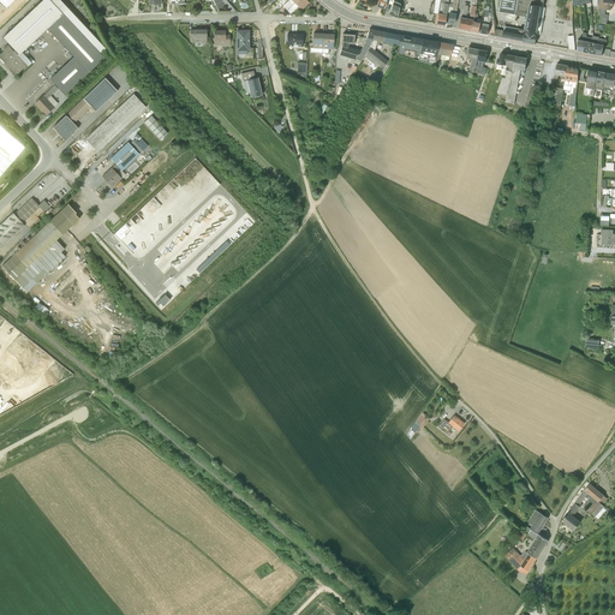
[(73,57),(95,36),(60,0),(42,0),(3,37),(15,49),(13,51),(7,45),(3,49),(3,51),(0,53),(0,58),(16,75),(23,69),(24,70),(31,63),(22,52),(47,29),(73,57)]
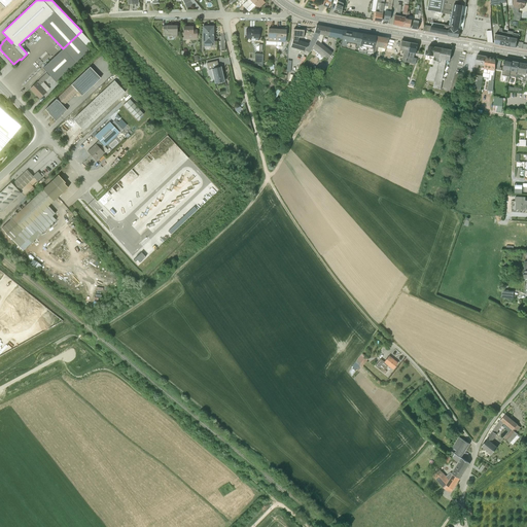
[(258,9),(265,2),(262,0),(247,0),(242,5),(248,12),(255,6),(258,9)]
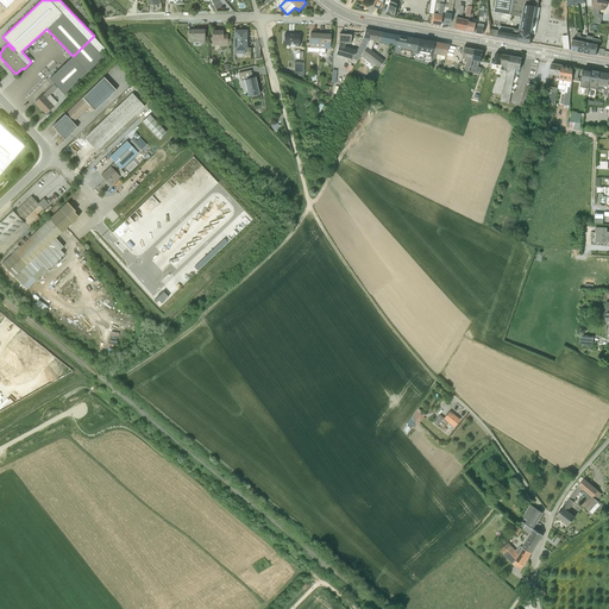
[(396,0),(389,0),(384,14),(394,18),(396,0)]
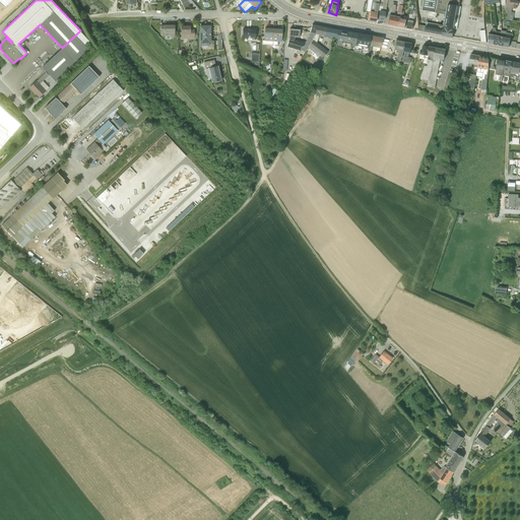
[(370,12),(369,21),(376,22),(377,10),(378,3),(378,0),(367,0),(366,11),(370,11),(370,12)]
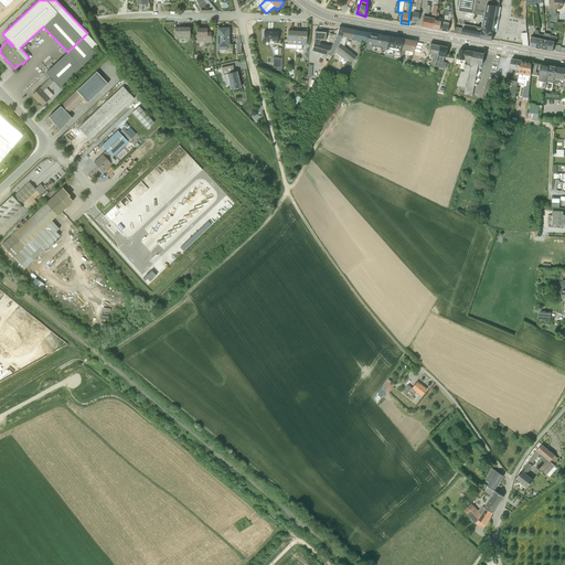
[(417,23),(420,0),(416,0),(416,4),(411,3),(409,11),(412,11),(411,22),(417,23)]
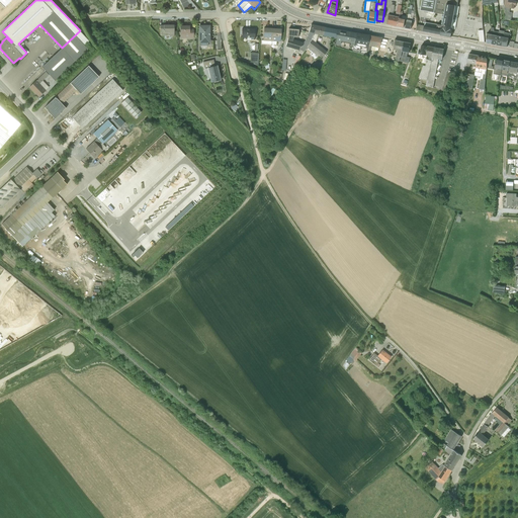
[(397,0),(397,3),(398,3),(396,14),(393,13),(390,25),(397,26),(402,0),(397,0)]
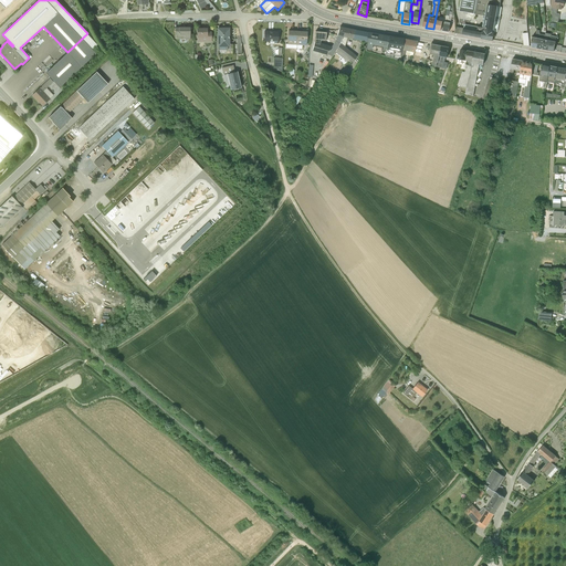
[(475,13),(477,0),(461,0),(460,11),(474,13),(475,13)]
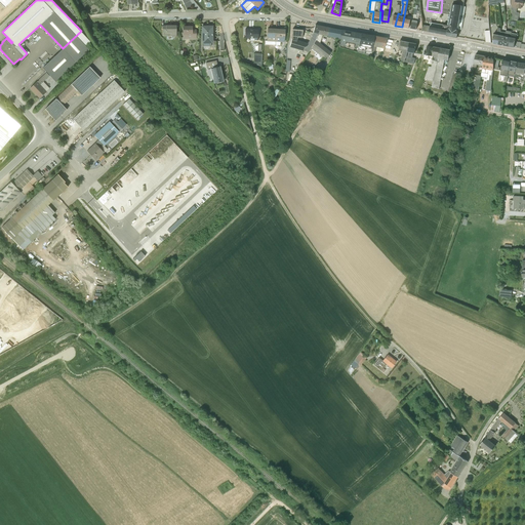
[(430,26),(430,31),(429,32),(446,35),(446,36),(447,36),(450,36),(452,37),(456,37),(457,37),(458,30),(456,30),(457,29),(457,28),(458,28),(462,6),(463,6),(465,0),(442,0),(441,12),(448,14),(450,14),(448,26),(447,26),(431,23),(430,26)]
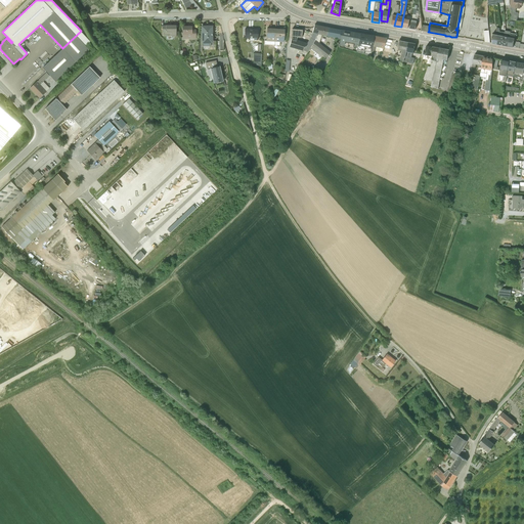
[(516,0),(510,0),(510,7),(520,8),(521,5),(522,5),(522,1),(516,0)]
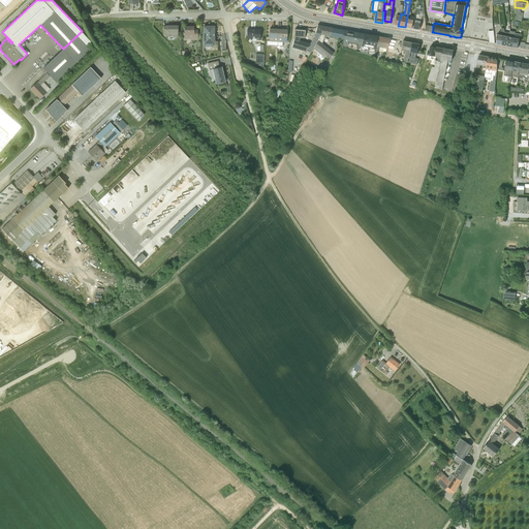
[(401,13),(403,5),(400,4),(397,16),(396,14),(395,25),(398,26),(401,13)]
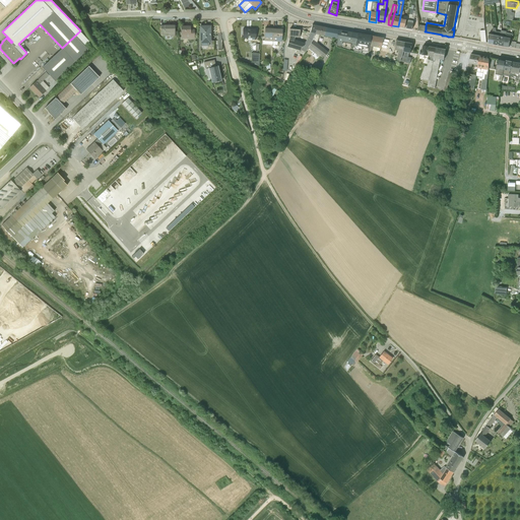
[(414,5),(411,5),(406,27),(412,28),(414,20),(413,20),(414,17),(415,13),(413,13),(412,13),(414,5)]
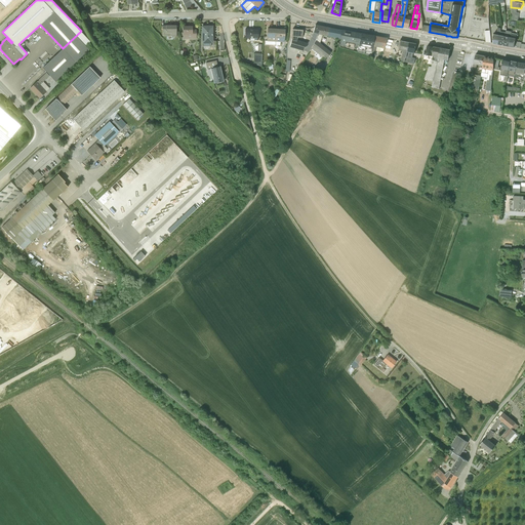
[(457,28),(457,29),(461,30),(466,6),(463,6),(462,6),(458,28),(457,28)]
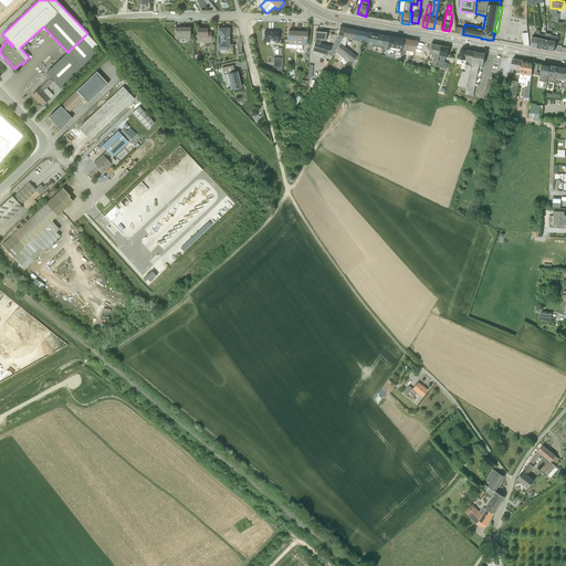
[(441,30),(442,20),(444,21),(446,16),(443,16),(443,18),(440,17),(440,13),(437,13),(433,29),(441,30)]
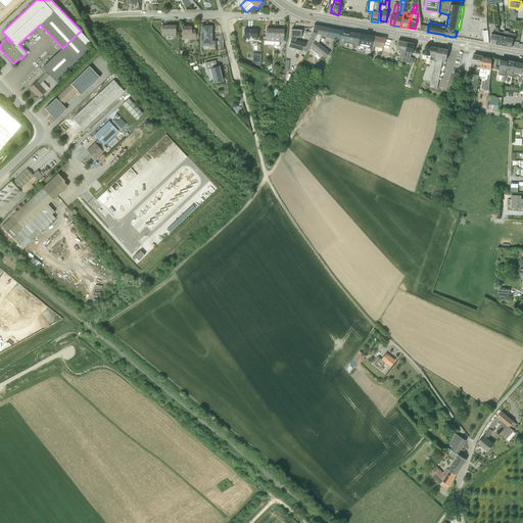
[(310,48),(314,41),(318,26),(314,25),(310,38),(306,43),(295,40),(296,38),(301,38),(301,30),(291,29),(291,38),(288,47),(302,51),(302,50),(306,52),(310,48)]
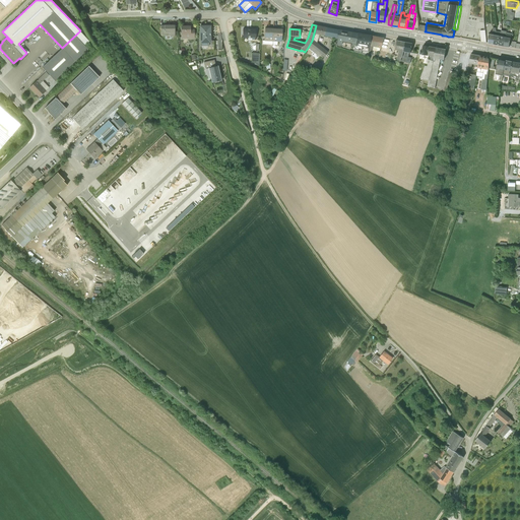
[(165,25),(160,25),(160,33),(161,33),(161,36),(175,36),(175,25),(165,25)]
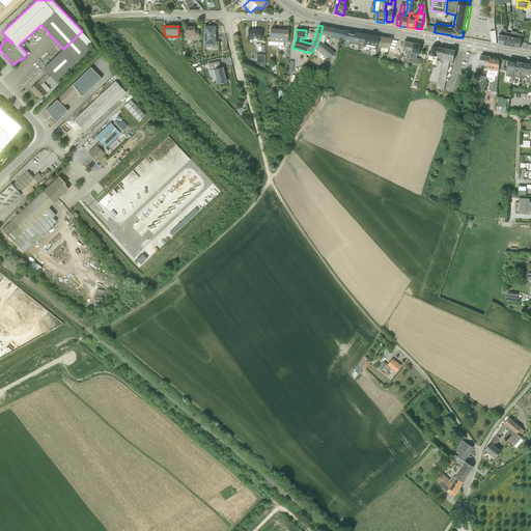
[(194,26),(185,26),(185,38),(194,39),(198,39),(198,30),(194,30),(194,26)]
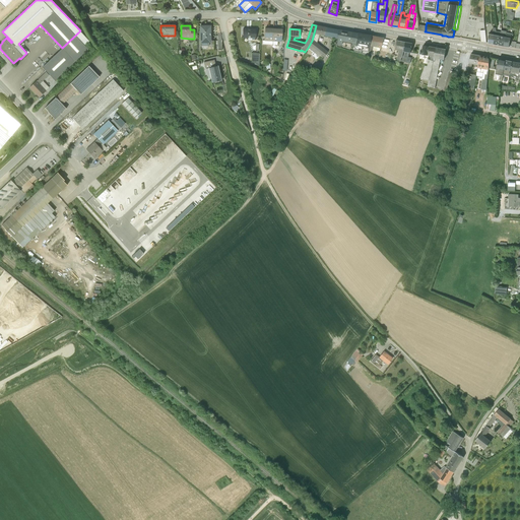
[(327,52),(317,43),(319,35),(336,39),(337,29),(316,25),(312,41),(308,48),(319,57),(320,55),(324,58),(327,52)]
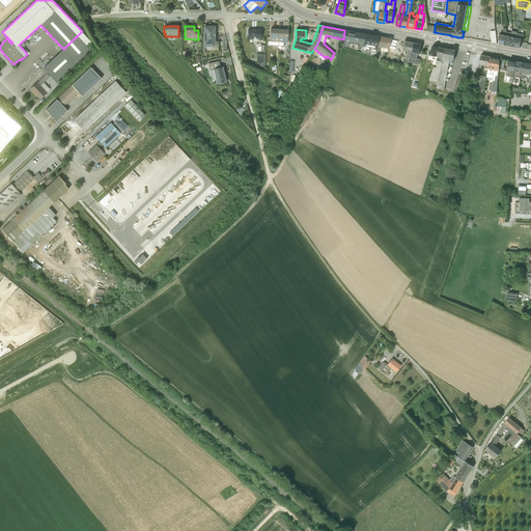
[(215,27),(204,27),(204,47),(214,47),(214,43),(215,43),(215,27)]
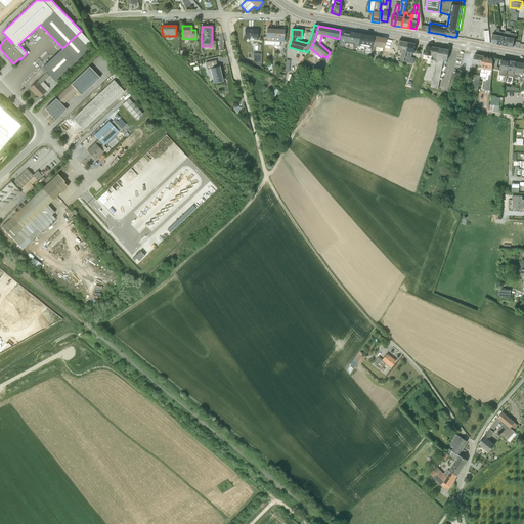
[(267,28),(266,41),(270,41),(270,44),(274,45),(274,42),(275,28),(271,27),(271,29),(267,28)]
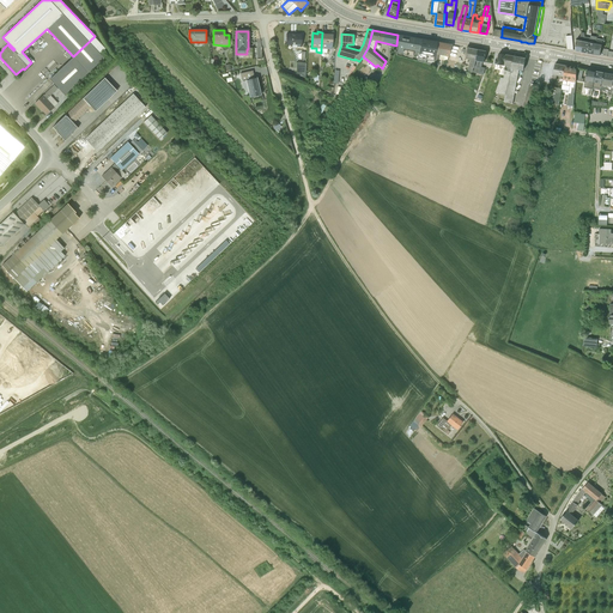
[(327,32),(322,32),(321,49),(332,49),(333,35),(327,34),(327,32)]
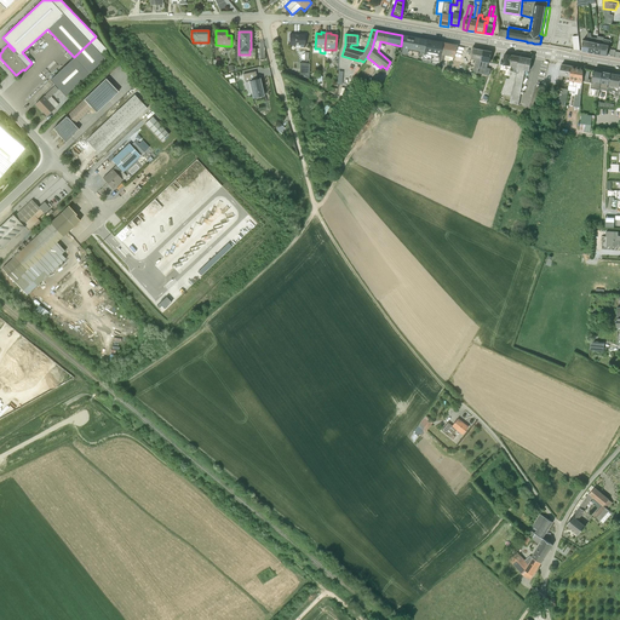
[(589,52),(592,34),(587,33),(586,40),(583,40),(581,51),(589,52)]
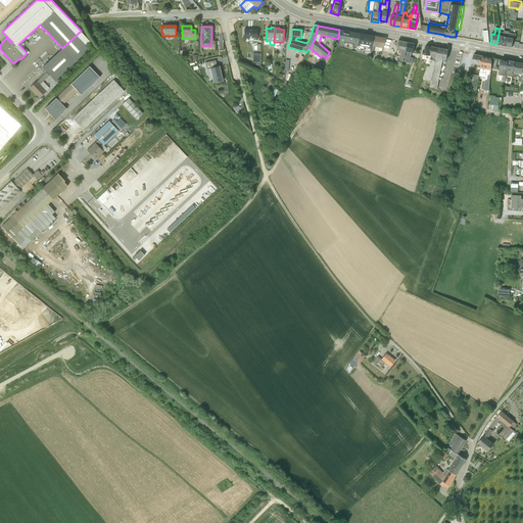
[(257,30),(244,29),(244,38),(253,38),(253,40),(257,40),(257,30)]
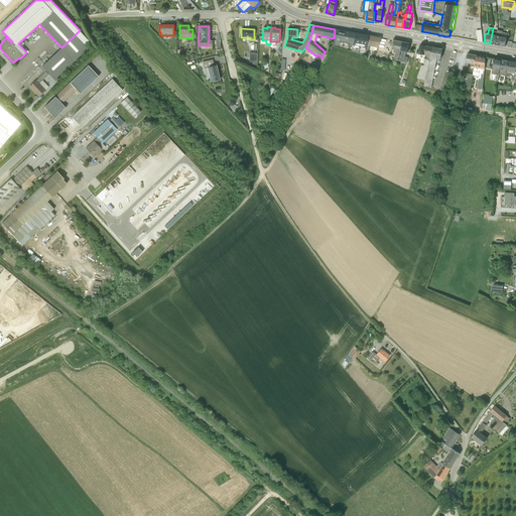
[(334,46),(338,47),(339,42),(339,41),(348,43),(348,46),(351,47),(354,33),(335,29),(334,38),(336,38),(334,43),(334,46)]
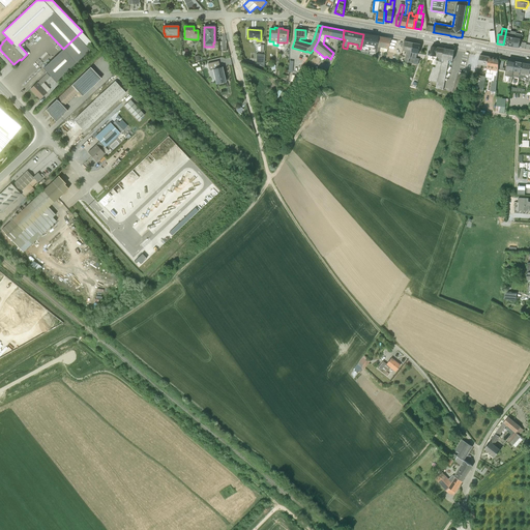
[(508,46),(513,47),(517,32),(510,30),(508,46)]
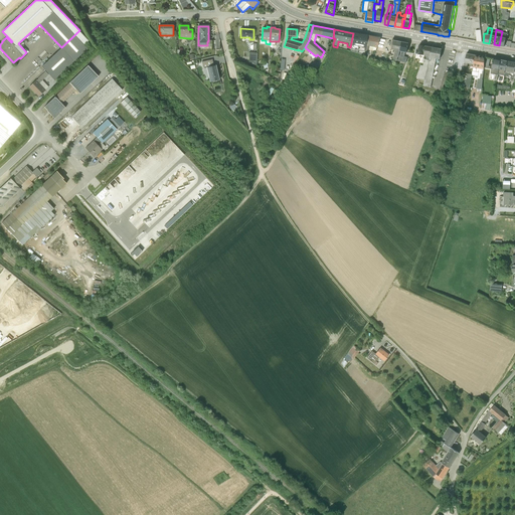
[(89,40),(79,30),(61,47),(41,65),(54,79),(87,48),(83,44),(89,40)]
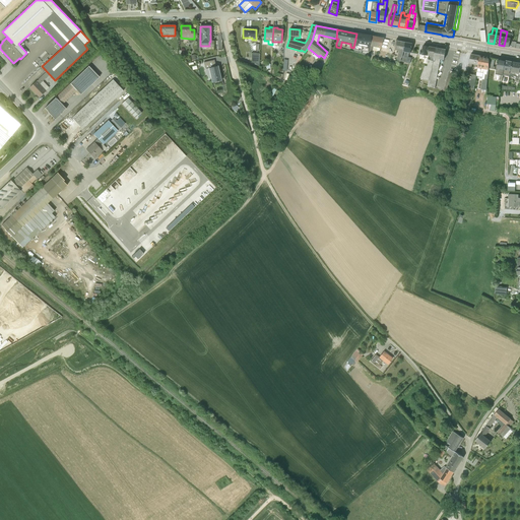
[(513,34),(507,33),(504,46),(515,48),(516,44),(516,42),(512,41),(513,34)]
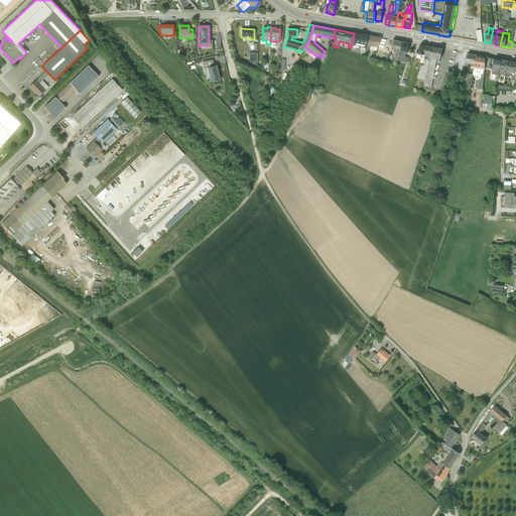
[(368,35),(354,33),(351,48),(365,51),(368,35)]
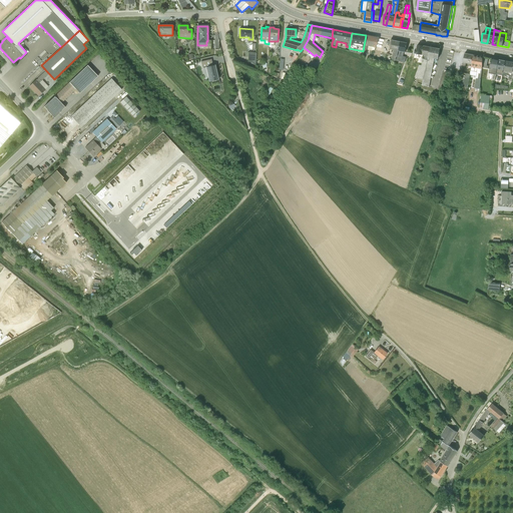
[(366,35),(363,51),(367,52),(367,50),(374,51),(375,47),(378,37),(366,35)]
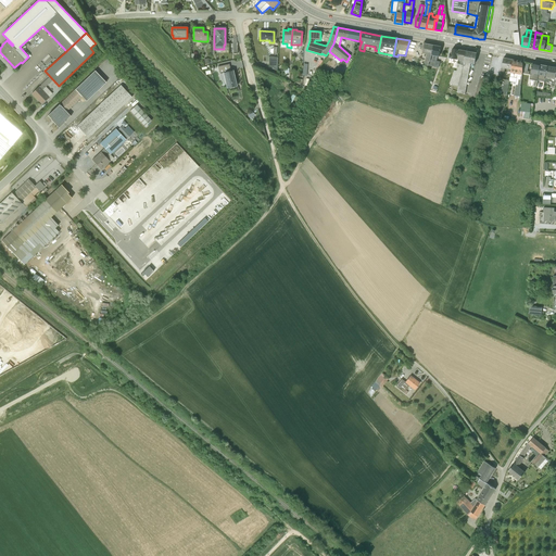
[(430,61),(433,45),(424,43),(422,43),(421,53),(426,54),(424,64),(426,64),(426,68),(427,68),(429,61),(430,61)]
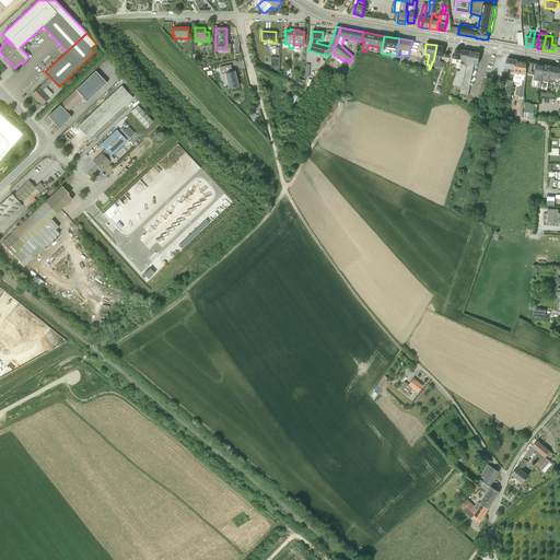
[(442,57),(444,47),(436,45),(433,61),(432,61),(432,66),(433,67),(441,69),(443,62),(440,61),(441,57),(442,57)]
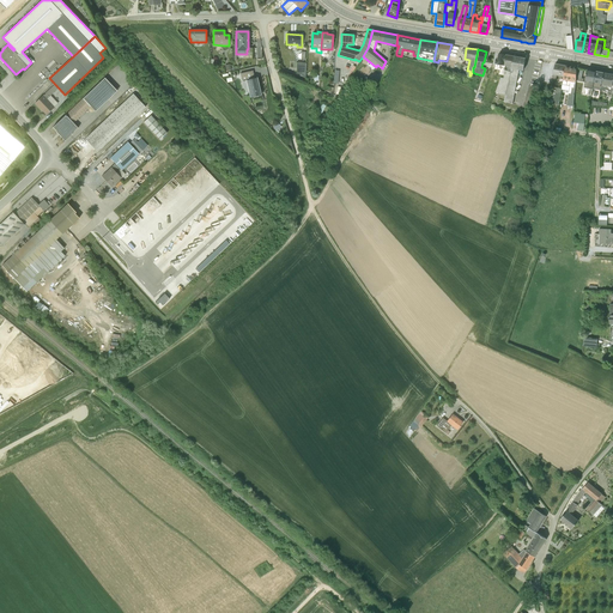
[(507,55),(499,54),(498,59),(497,59),(495,67),(501,68),(499,76),(501,76),(503,76),(504,68),(505,68),(505,65),(507,55)]
